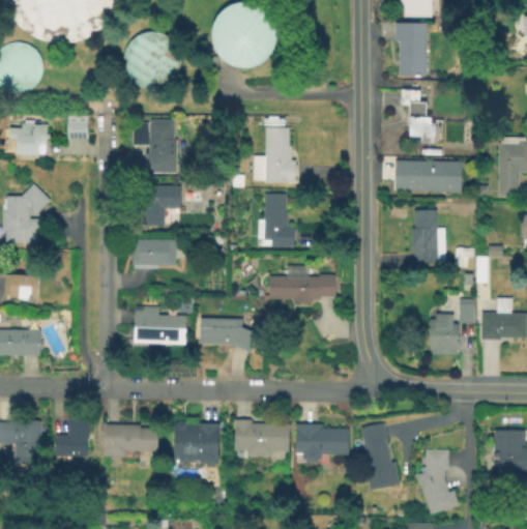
[(24,28),(41,37),(60,40),(82,37),(100,27),(114,10),(118,0),(3,0),(10,15),(24,28)]
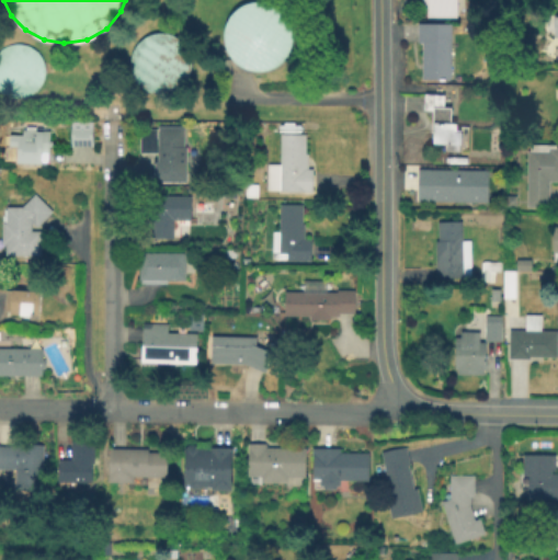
[(249,67),(260,69),(271,67),(281,61),(288,54),(293,44),(295,33),(293,23),(287,13),(280,6),(270,1),(264,0),(253,0),(248,1),(237,8),(229,18),(226,29),(226,41),(230,52),(238,61),(249,67)]
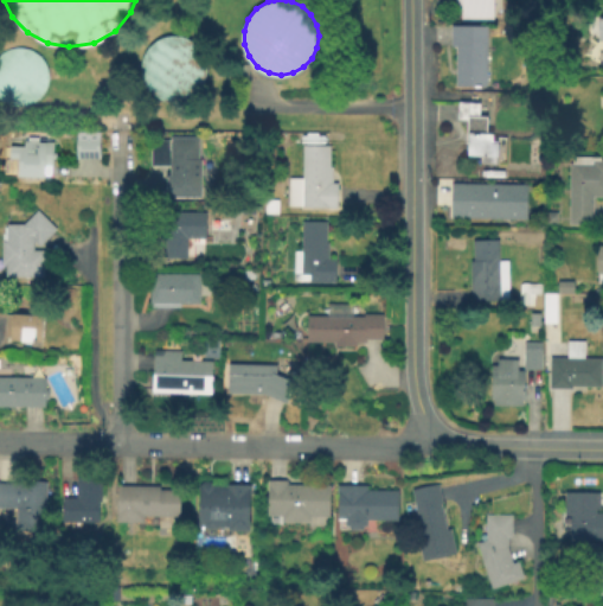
[(493,0),(493,19),(459,19),(459,0),(493,0)]
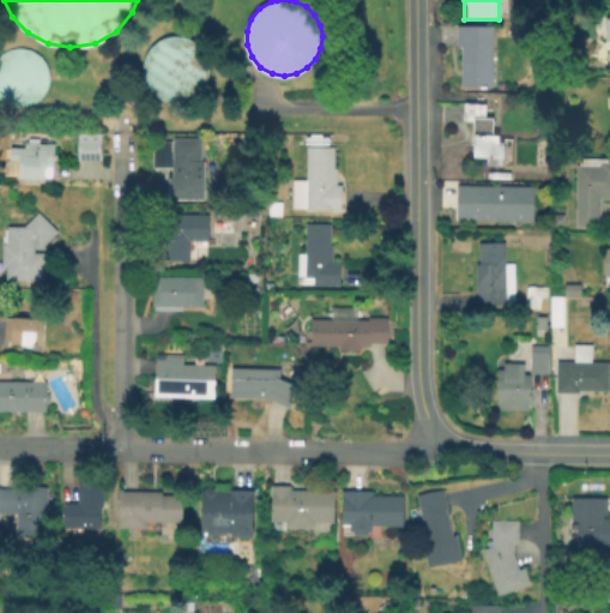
[(494,90),(461,89),(463,47),(457,47),(457,26),(495,26),(494,90)]
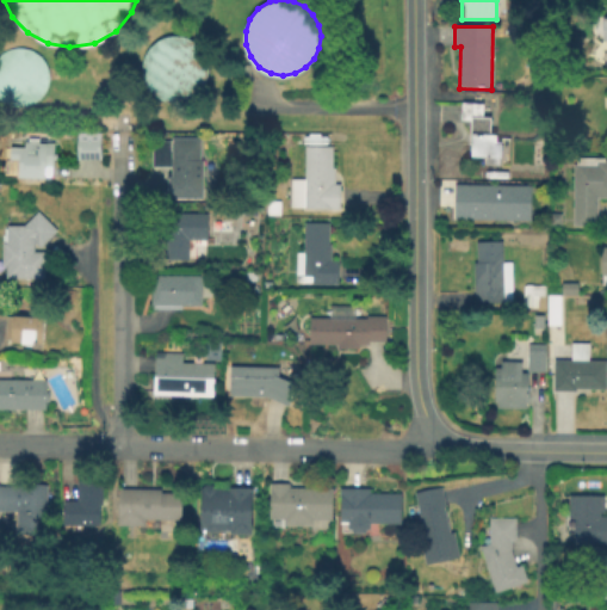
[(165,98),(177,99),(186,97),(196,92),(203,85),(208,75),(209,65),(206,55),(202,45),(194,38),(185,34),(174,32),(163,35),(153,41),(146,50),(142,61),(143,73),(147,84),(155,92),(165,98)]
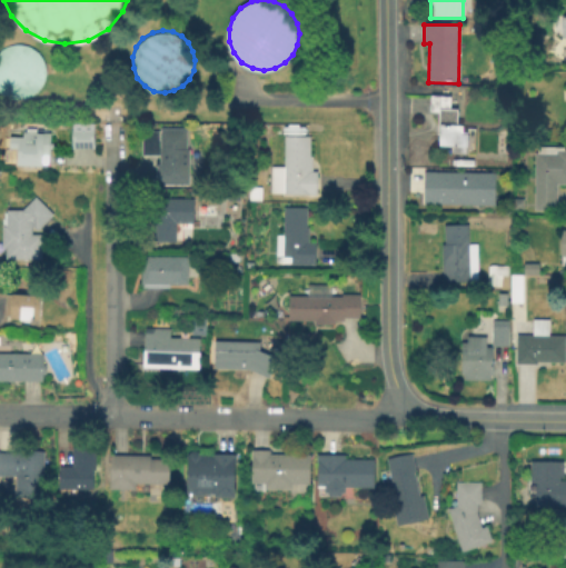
[(9,95),(19,96),(27,95),(35,91),(41,86),(45,78),(47,70),(46,61),(41,53),(36,48),(28,43),(20,42),(10,43),(2,48),(0,50),(0,87),(1,89),(9,95)]
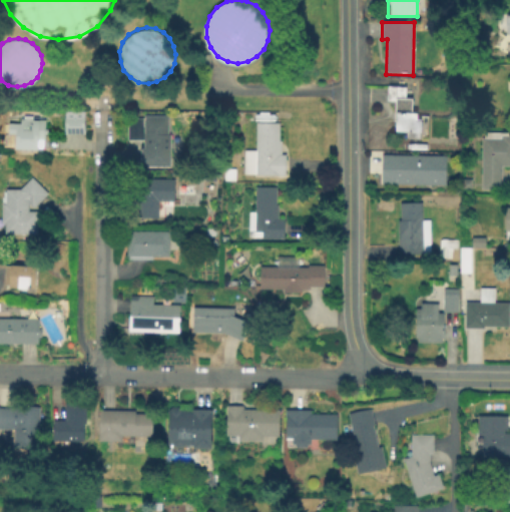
[(395,132),(397,101),(388,100),(388,86),(407,86),(406,100),(412,100),(411,114),(430,115),(428,148),(404,147),(405,133),(395,132)]
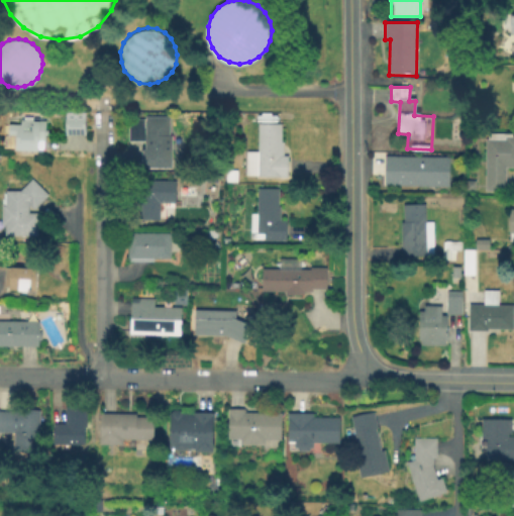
[(86,135),(66,135),(67,113),(86,113),(86,135)]
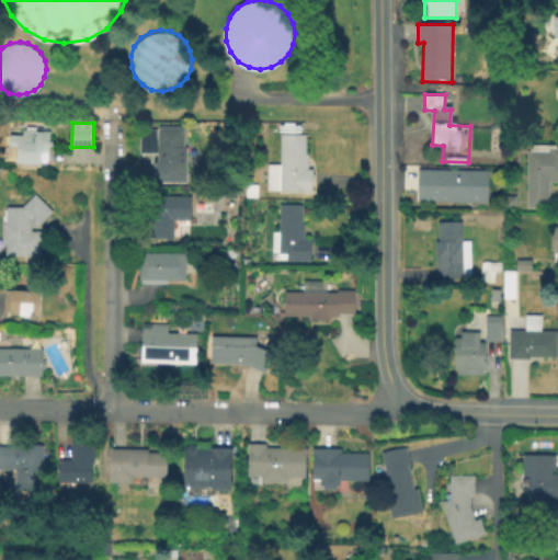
[(42,164),(18,164),(16,134),(23,134),(23,126),(36,126),(36,133),(49,133),(50,155),(42,155),(42,164)]
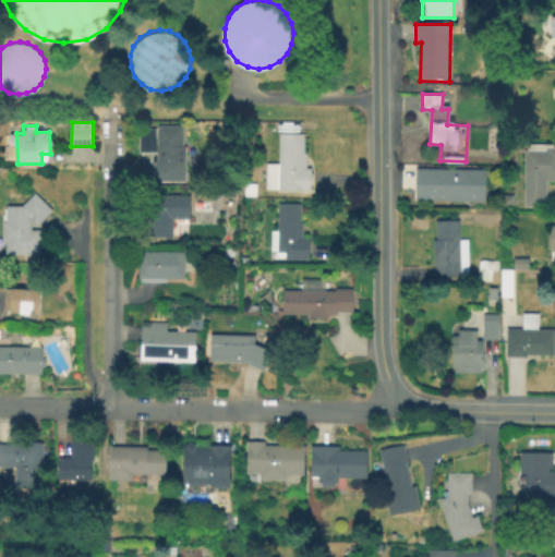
[(185,183),(153,183),(153,165),(157,165),(157,153),(137,154),(137,130),(182,130),(182,147),(185,147),(185,183)]
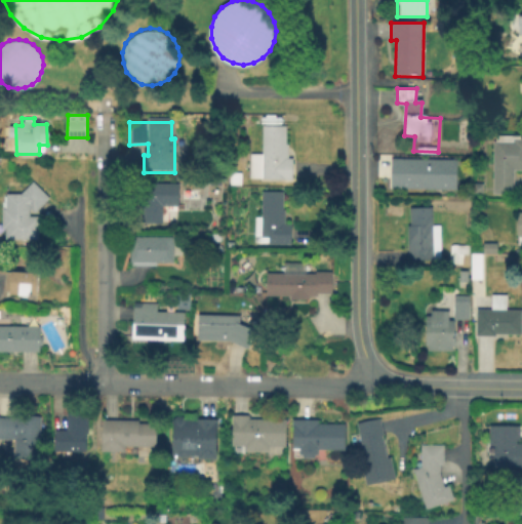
[(293,183),(264,183),(264,178),(250,178),(250,155),(262,156),(263,127),(287,127),(286,160),(294,160),(293,183)]
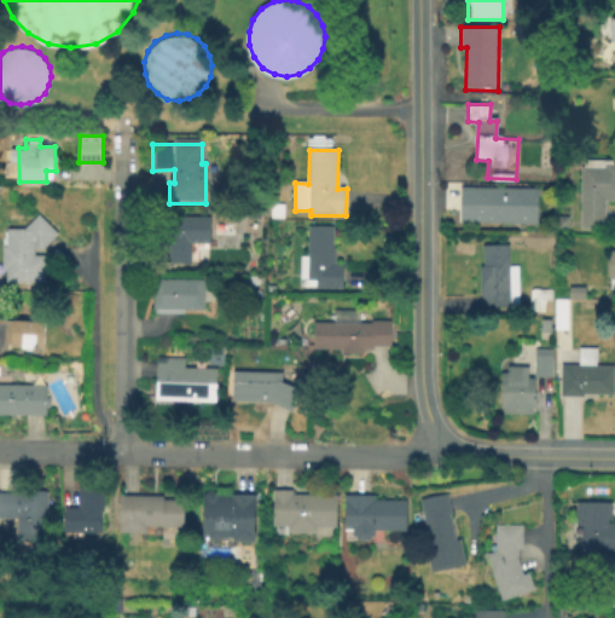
[(607,230),(581,230),(581,169),(585,169),(585,161),(614,161),(614,166),(614,202),(607,203),(607,230)]
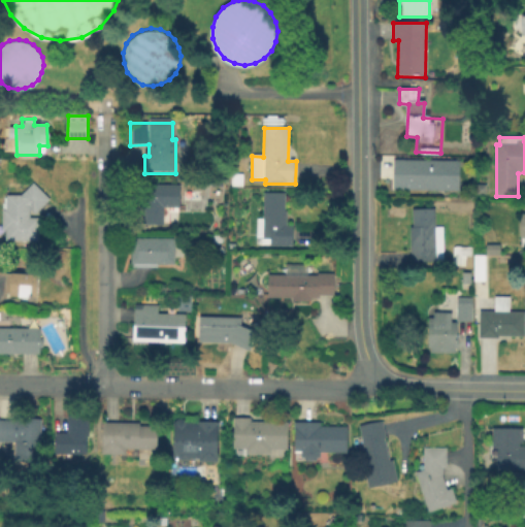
[(459,191),(392,190),(393,161),(459,162),(459,191)]
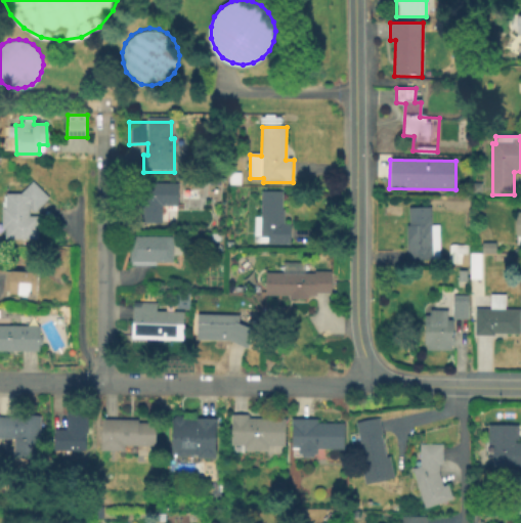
[(244,171),(245,182),(233,182),(233,171),(244,171)]
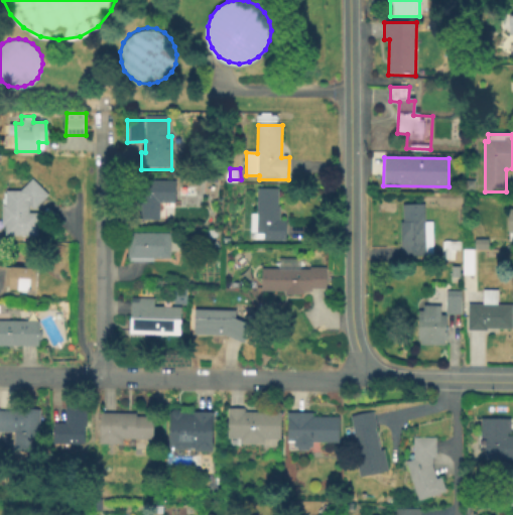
[(29,205),(29,214),(39,214),(39,239),(6,238),(6,228),(1,228),(1,206),(6,207),(6,190),(20,191),(32,178),(49,195),(35,210),(29,205)]
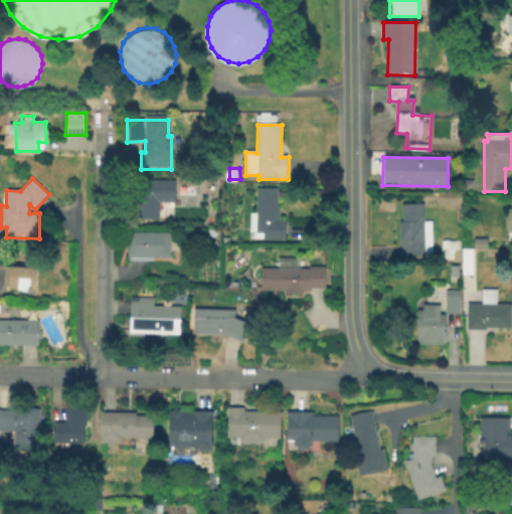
[(159,219),(136,218),(138,179),(176,181),(175,203),(160,202),(159,219)]
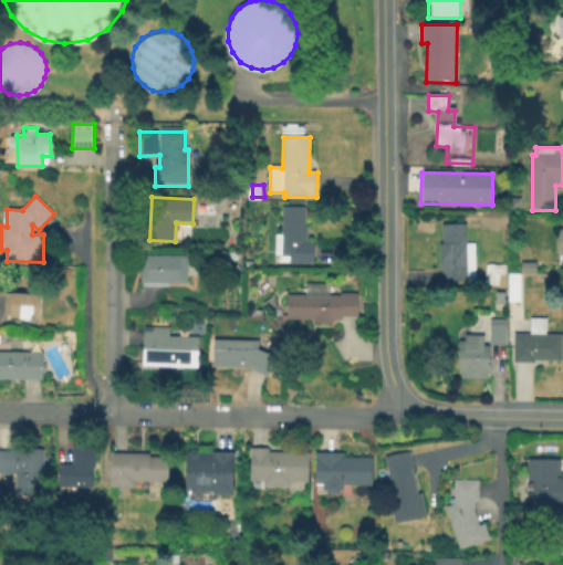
[(522,199),(522,210),(511,210),(511,199),(522,199)]
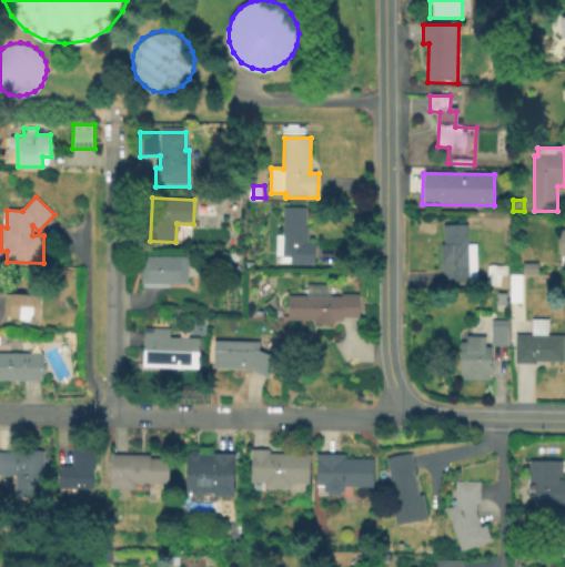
[(316,265),(276,264),(278,234),(284,235),(285,206),(309,208),(308,245),(316,245),(316,265)]
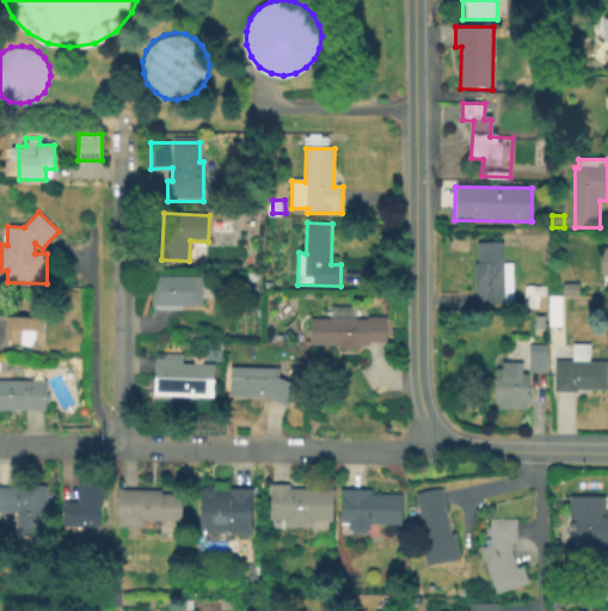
[(476,305),(473,264),(478,264),(478,244),(503,243),(505,303),(476,305)]
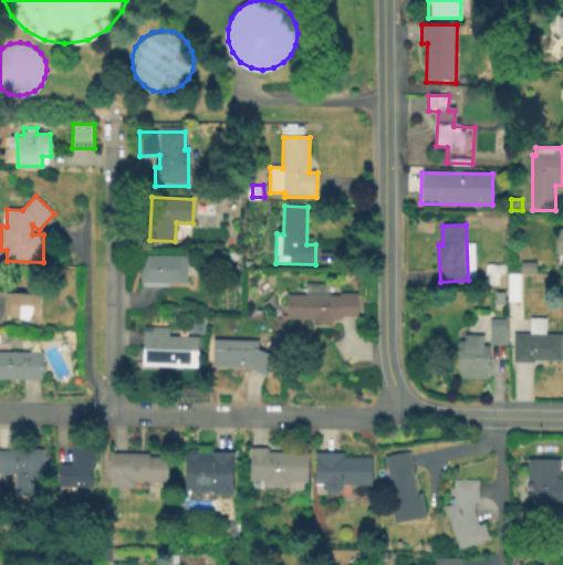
[(188,284),(141,283),(141,254),(188,254),(188,284)]
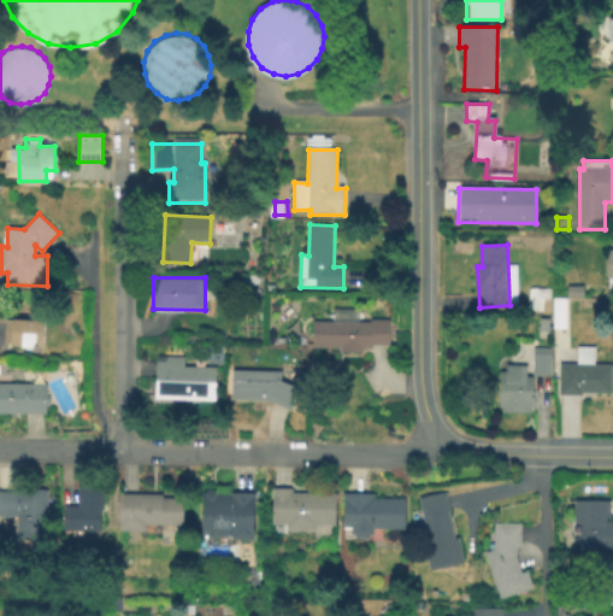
[(555,287),(554,298),(548,298),(547,310),(547,309),(532,309),(534,286),(555,287)]
